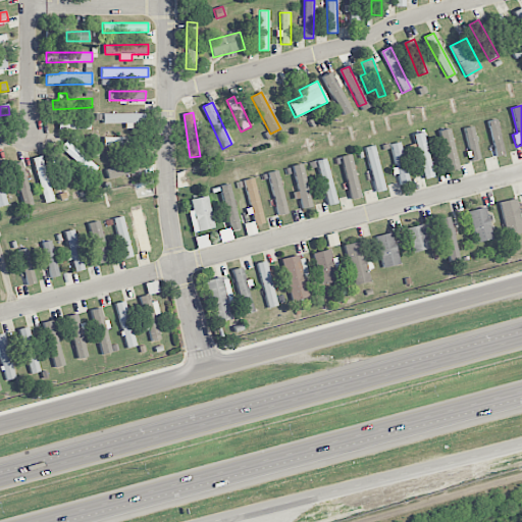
[(104,114),(104,125),(133,124),(133,123),(145,122),(145,113),(104,114)]
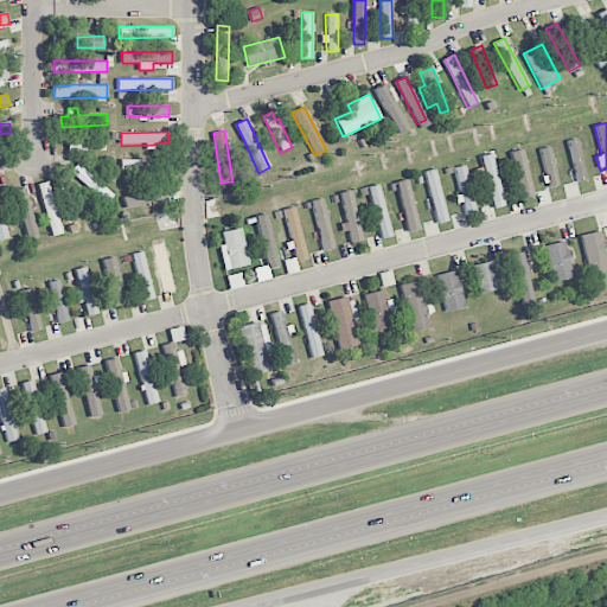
[(567,141),(577,183),(587,180),(576,139),(567,141)]
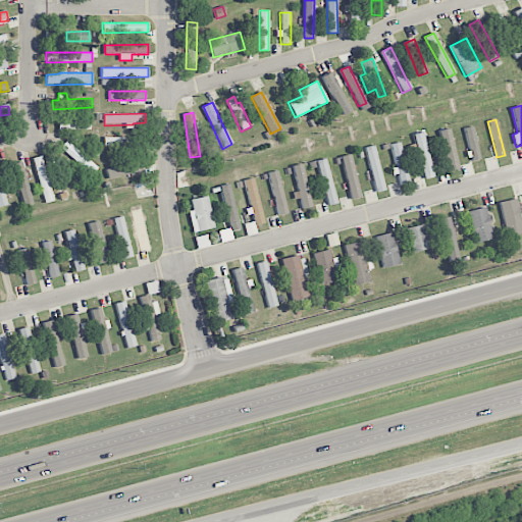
[(471,161),(480,159),(472,126),(464,128),(470,155),(469,155),(471,161)]
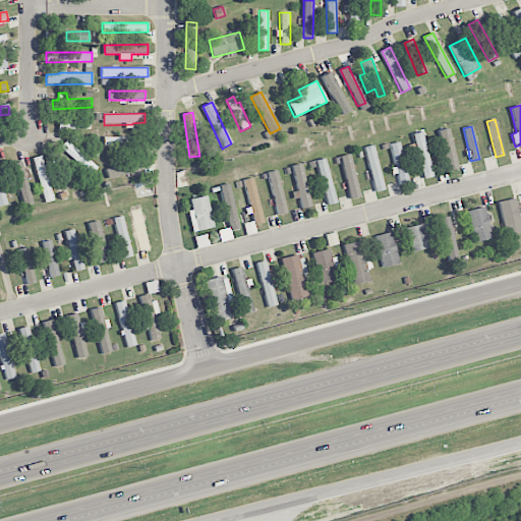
[(459,169),(448,128),(438,131),(449,171),(459,169)]
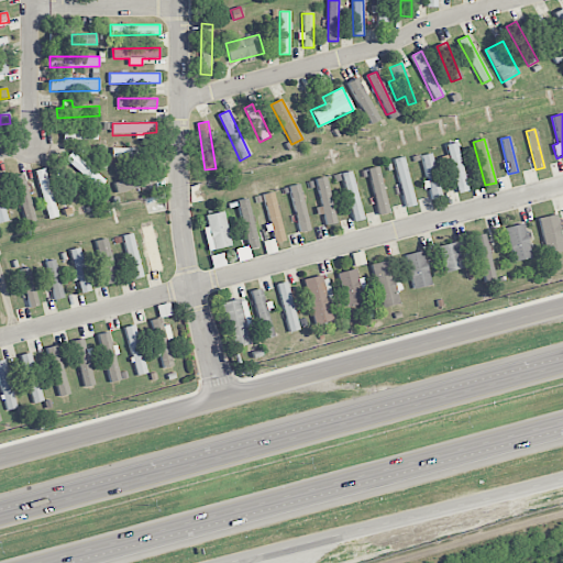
[(445,145),(457,194),(467,190),(455,142),(445,145)]
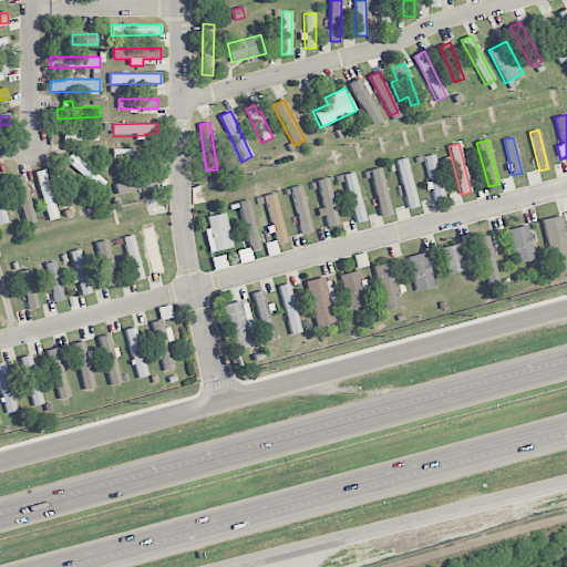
[(116,148),(115,164),(155,165),(156,150),(116,148)]
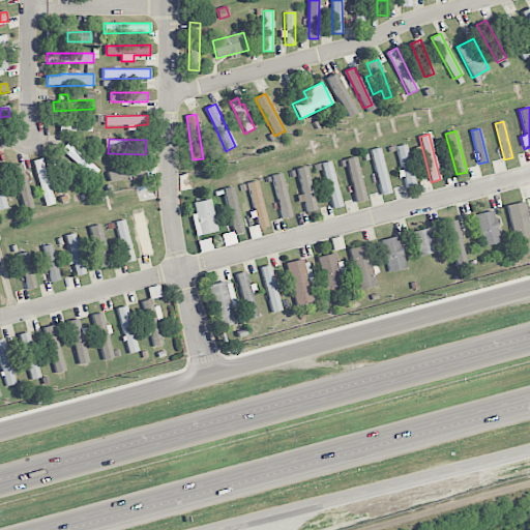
[(62,149),(93,178),(99,171),(68,142),(62,149)]
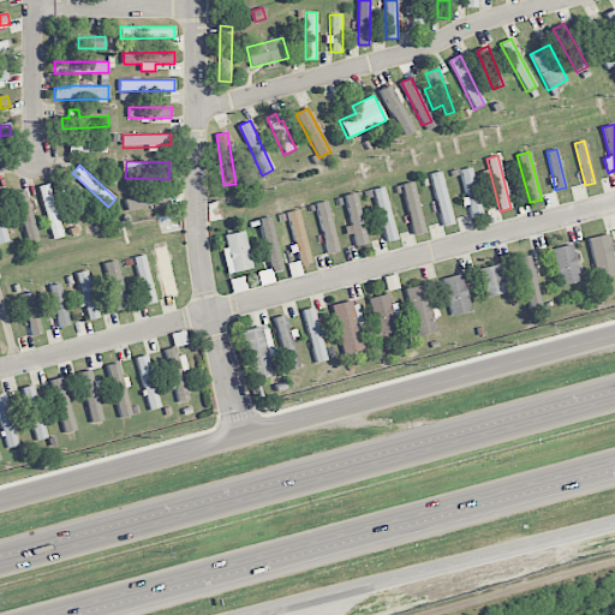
[(458,171),(467,206),(469,204),(472,219),(483,215),(471,167),(458,171)]
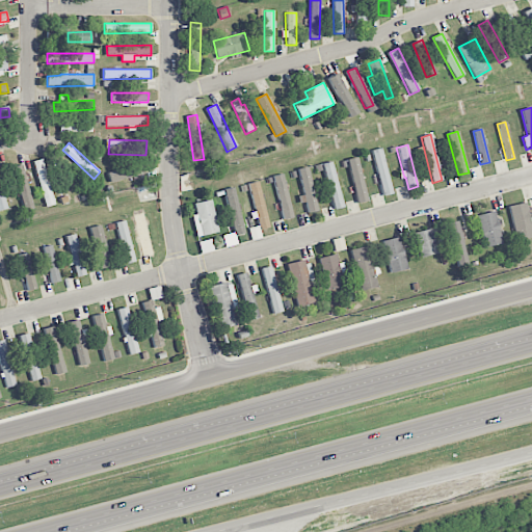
[(394,193),(380,148),(371,151),(383,196),(394,193)]
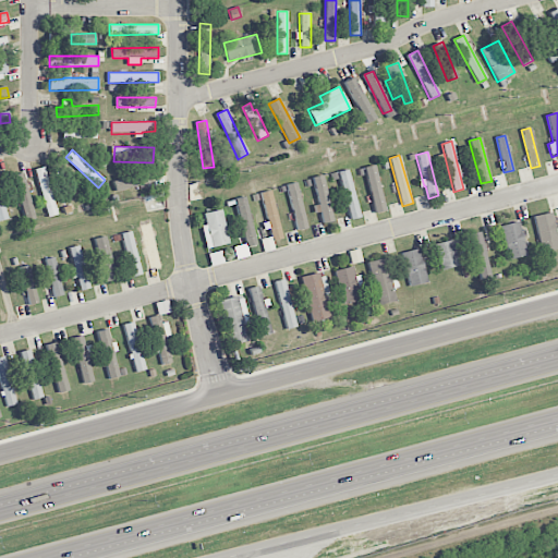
[(364,168),(376,213),(386,210),(374,165),(364,168)]
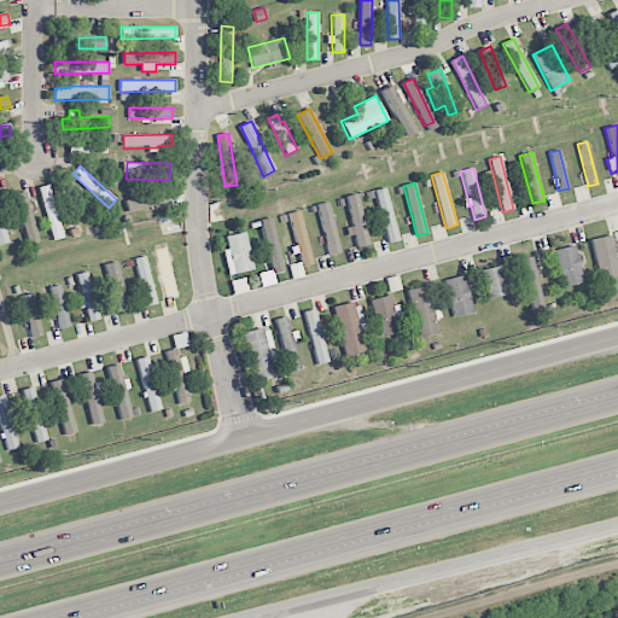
[(63,239),(51,185),(40,187),(52,242),(63,239)]
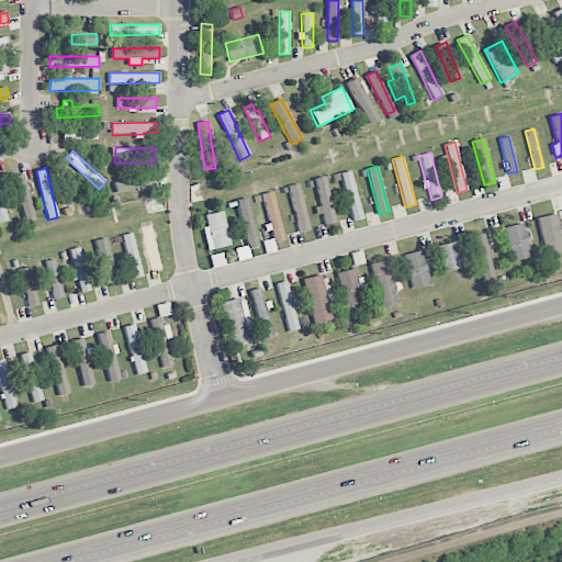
[(351,221),(361,220),(352,170),(343,172),(351,221)]
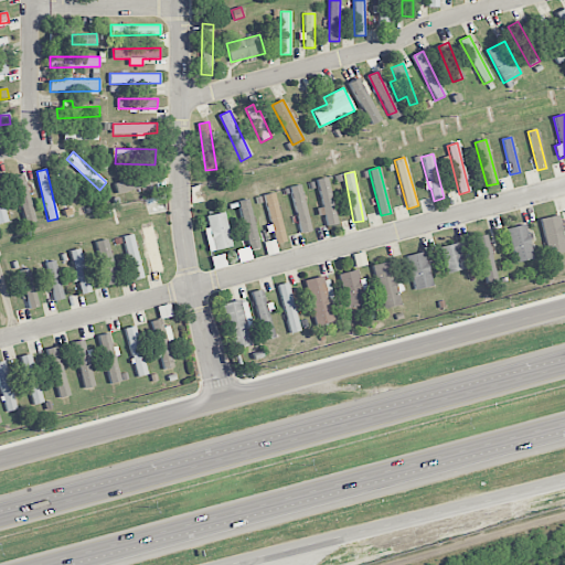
[(117,194),(155,184),(151,173),(115,183),(117,194)]
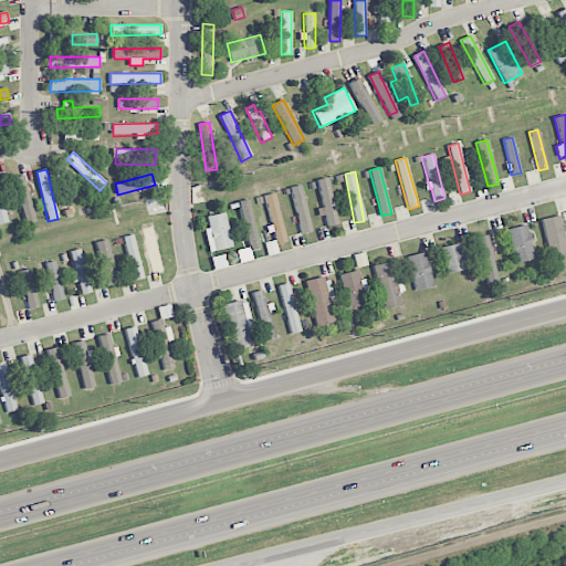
[(13,178),(25,224),(35,221),(24,175),(13,178)]
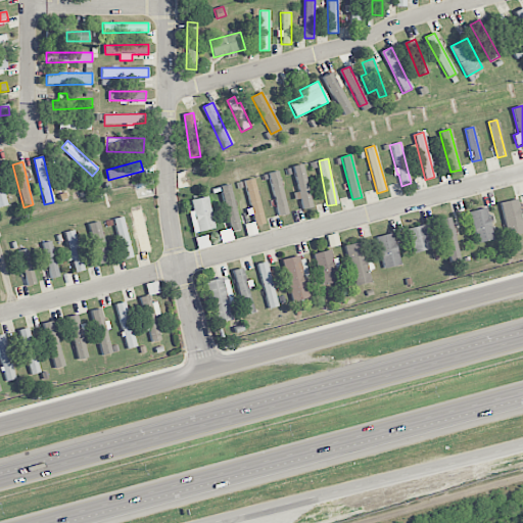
[(303,209),(314,207),(301,164),(292,167),(303,209)]
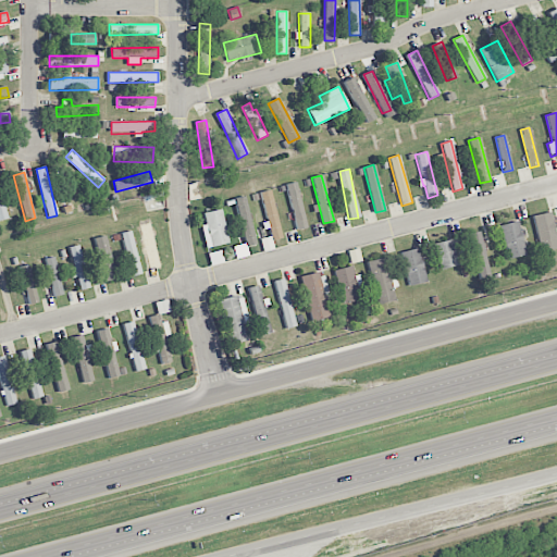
[(297,231),(308,227),(295,182),(285,185),(297,231)]
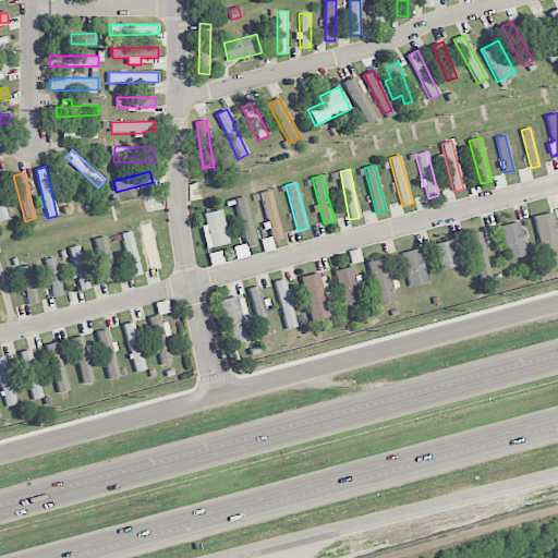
[(259,193),(273,241),(283,239),(270,191),(259,193)]
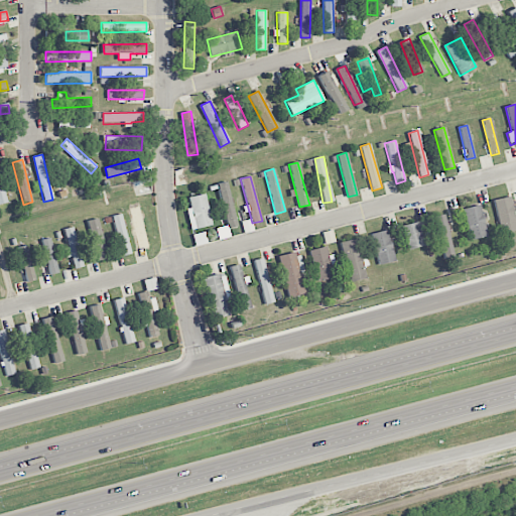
[(212,225),(205,194),(188,198),(190,208),(185,209),(190,230),(212,225)]
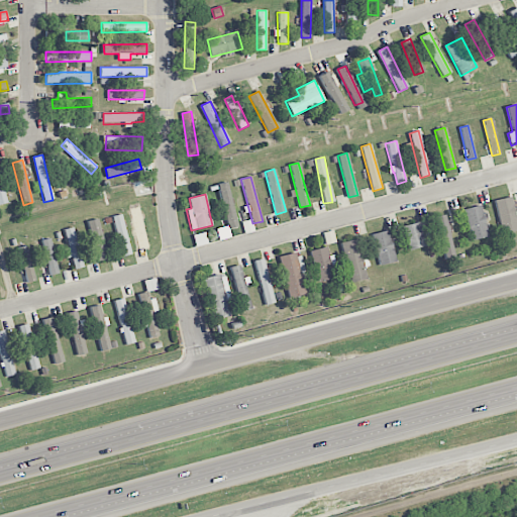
[(516,229),(516,222),(511,196),(495,200),(503,233),(516,229)]
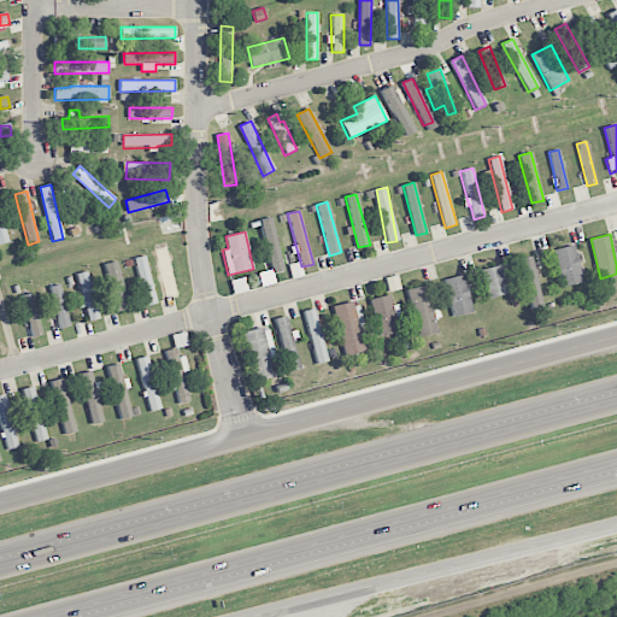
[(158,246),(164,299),(175,298),(170,245),(158,246)]
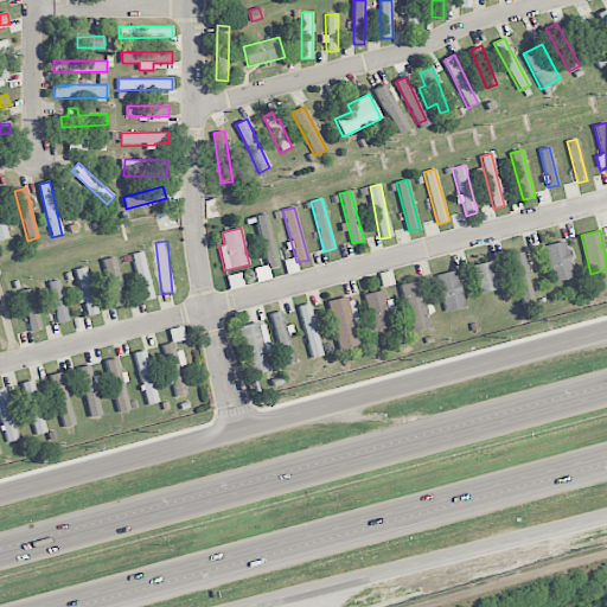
[(547,244),(553,281),(572,278),(566,241),(547,244)]
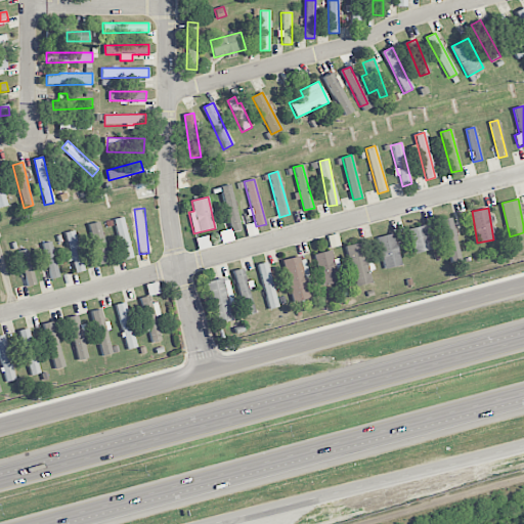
[(113,220),(123,260),(133,257),(123,217),(113,220)]
